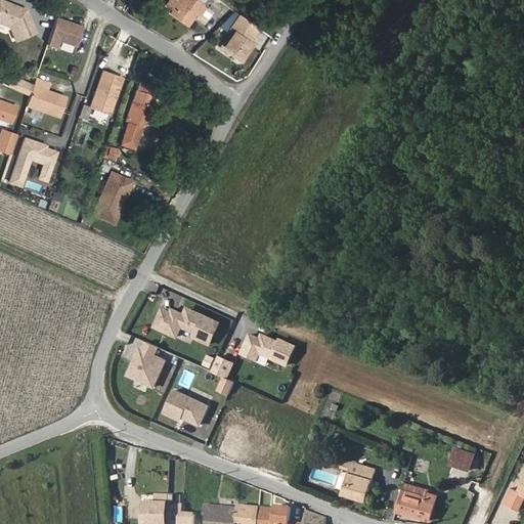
[(173,10),(171,12),(175,15),(177,13),(187,20),(194,11),(197,13),(203,5),(201,3),(197,0),(169,0),(166,5),(173,10)]
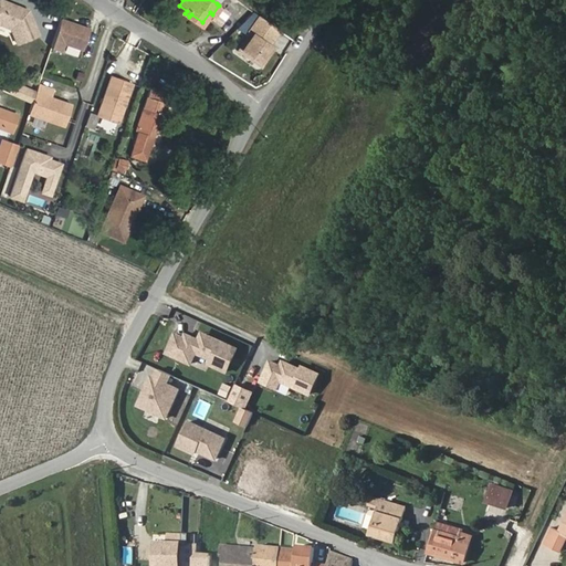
[(0,23),(0,25),(1,25),(6,27),(14,48),(35,39),(25,13),(0,2),(0,23)]
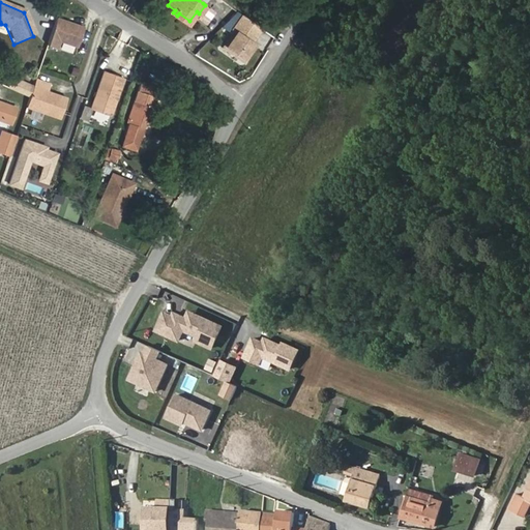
[(177,16),(187,24),(189,21),(179,13),(177,16)]
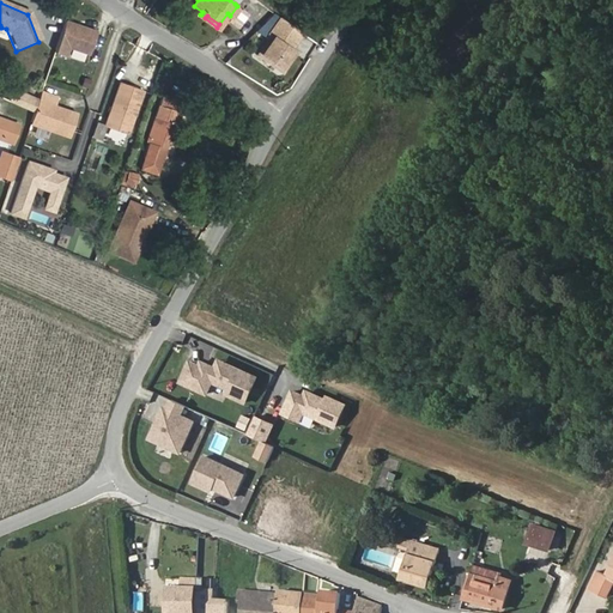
[(277,68),(289,53),(284,48),(297,32),(275,17),(263,34),(267,36),(255,50),(277,68)]
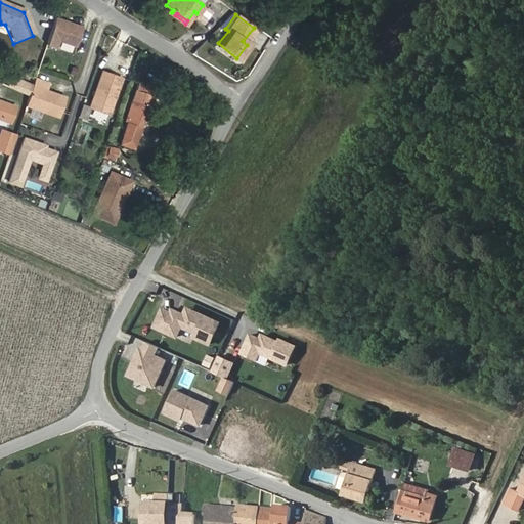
[(78,47),(85,29),(57,18),(48,45),(57,49),(60,41),(78,47)]
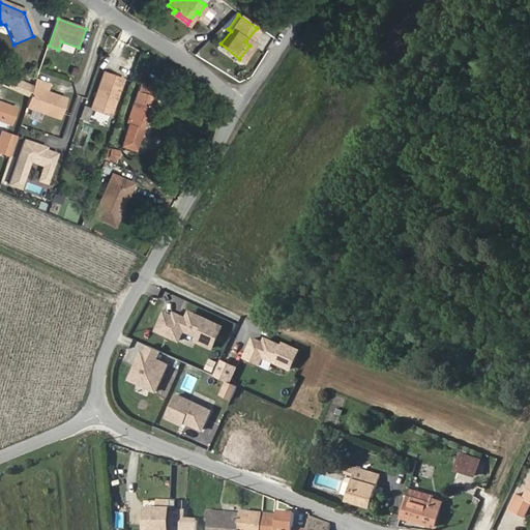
[(110,117),(124,79),(106,72),(91,110),(110,117)]
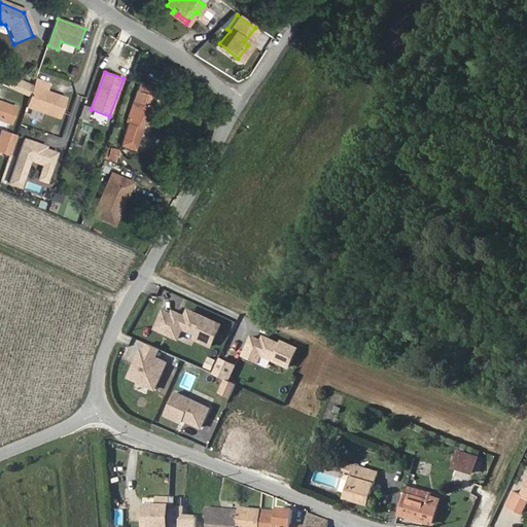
[(144,75),(121,136),(137,142),(160,80),(144,75)]
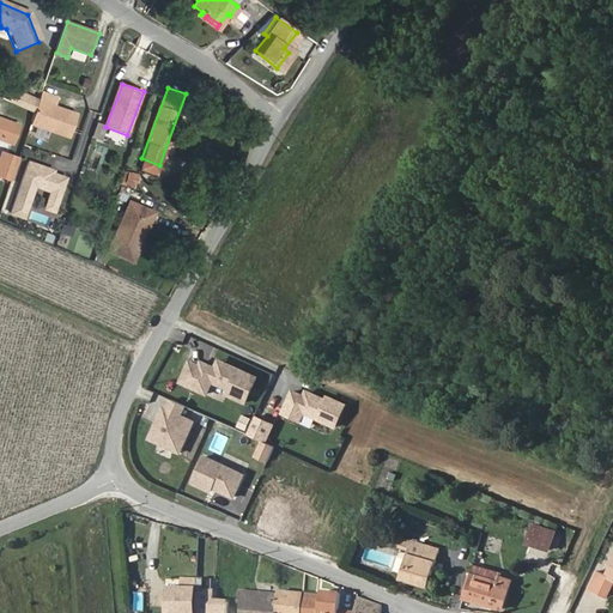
[(55,103),(59,95),(43,89),(40,98),(55,103)]
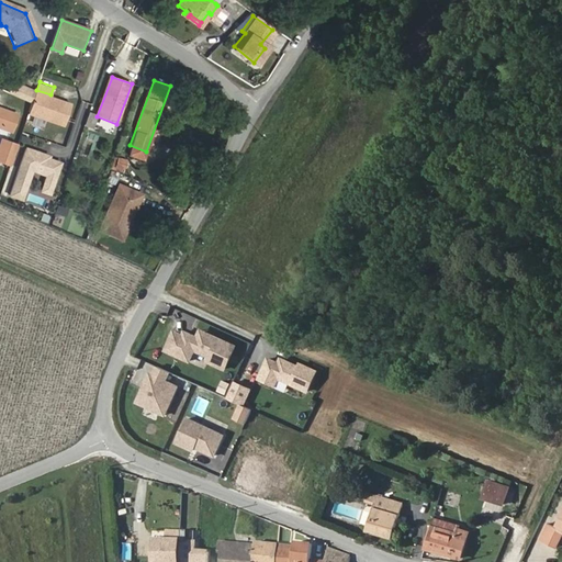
[(51,94),(36,90),(29,111),(64,123),(71,102),(51,94)]
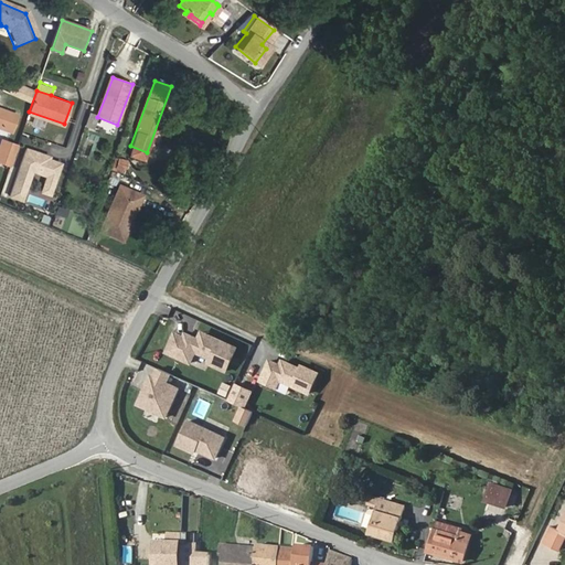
[(0,130),(10,135),(17,116),(0,109),(0,130)]
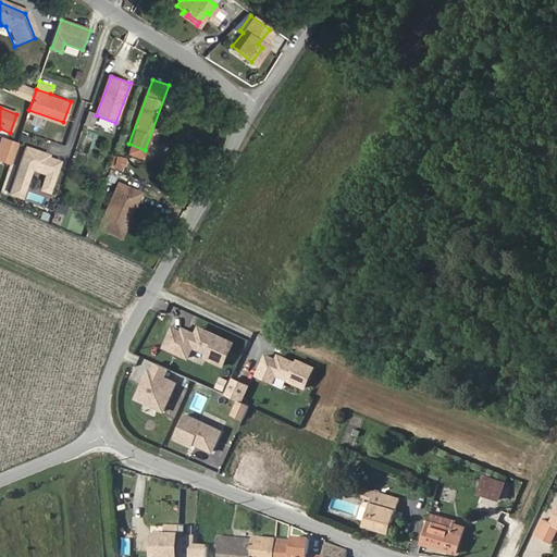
[(113,131),(115,123),(96,115),(89,113),(86,124),(93,126),(93,123),(113,131)]
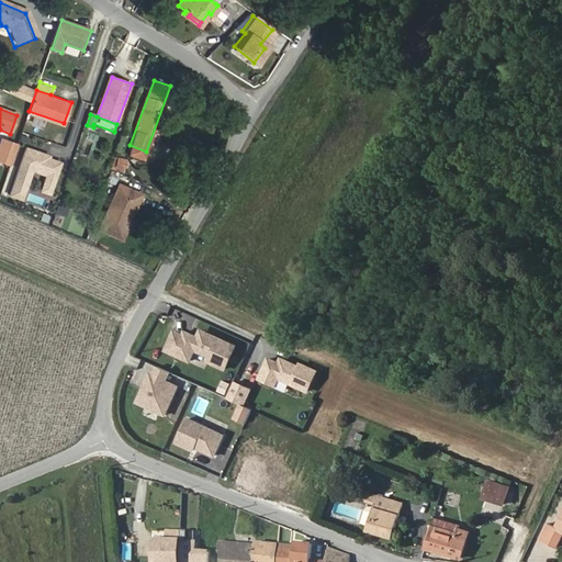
[(15,148),(0,142),(0,164),(9,167),(15,148)]
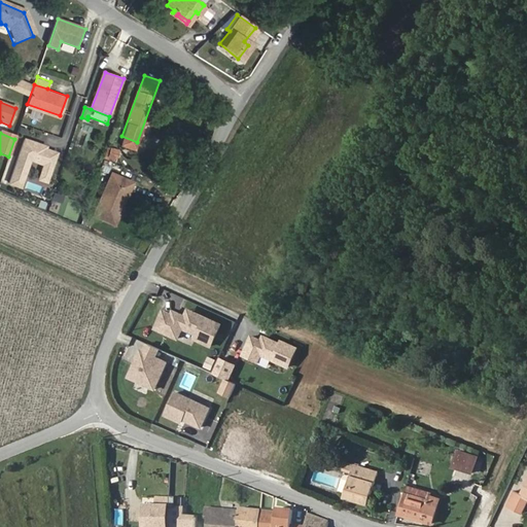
[(48,172),(56,150),(44,146),(45,144),(24,136),(7,180),(20,184),(29,156),(42,162),(40,169),(48,172)]
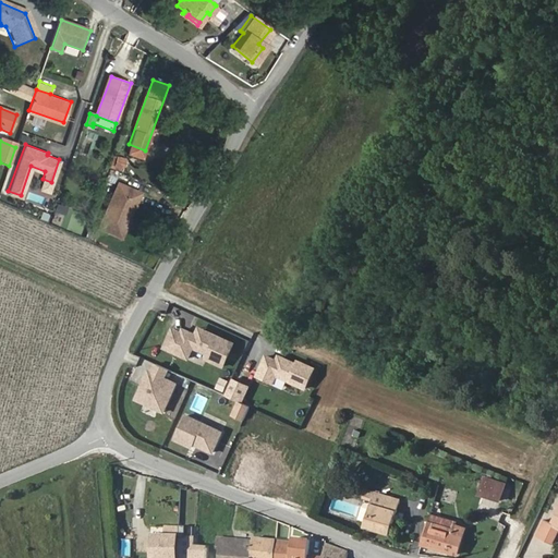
[(113,156),(108,168),(120,173),(124,160),(113,156)]
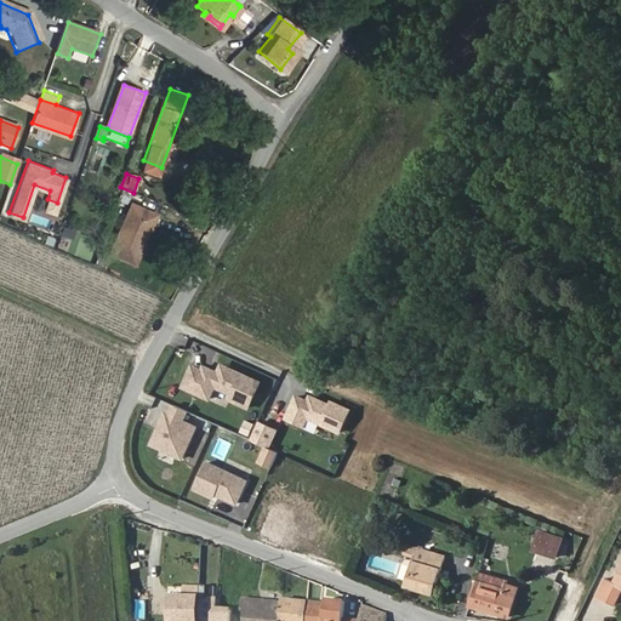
[(53,211),(57,203),(47,199),(44,209),(53,211)]
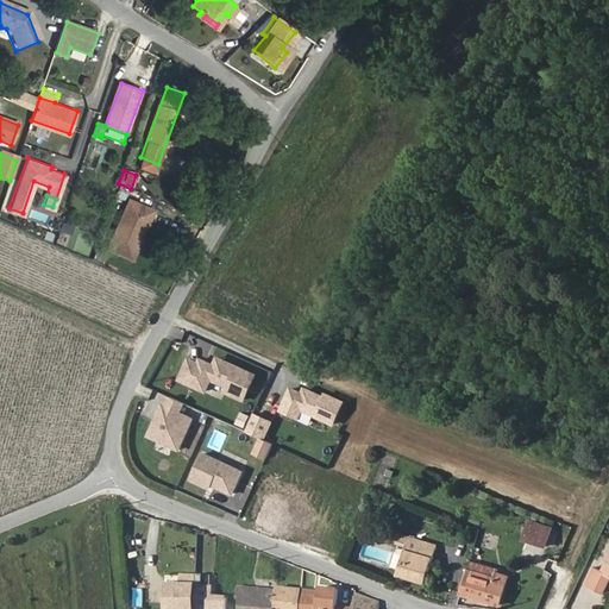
[(133,261),(142,243),(137,240),(150,211),(131,202),(108,249),(133,261)]
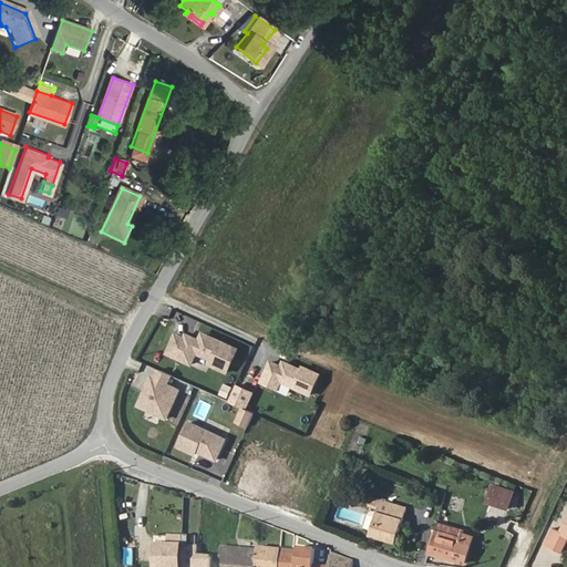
[(132,226),(144,198),(140,196),(127,224),(132,226)]
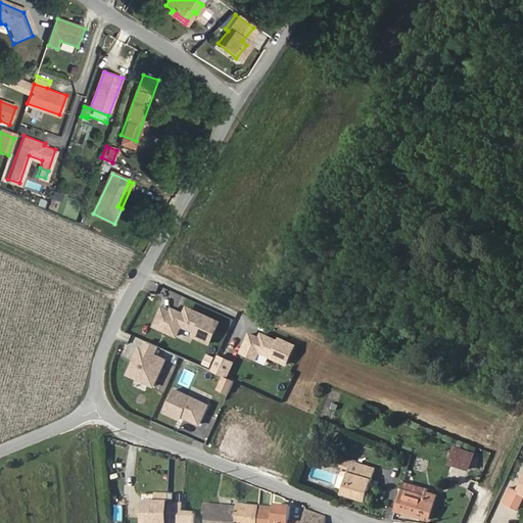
[(63,198),(52,194),(50,200),(61,204),(63,198)]
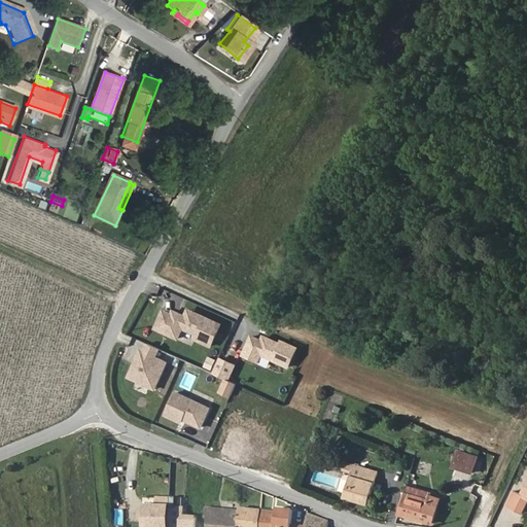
[(259,261),(252,277),(260,281),(268,265),(259,261)]
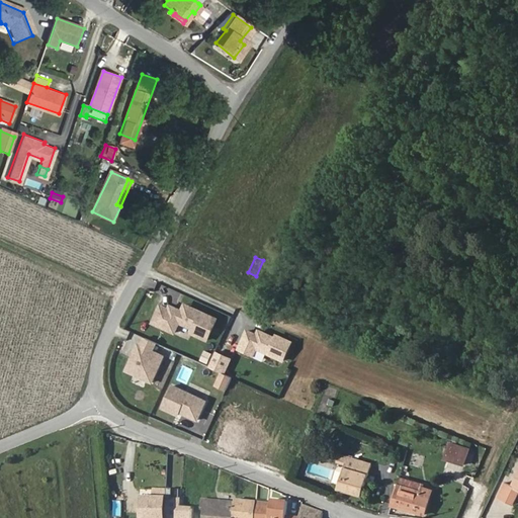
[(219,318),(187,304),(184,311),(170,305),(169,309),(161,305),(153,322),(174,332),(179,321),(194,328),(192,331),(209,339),(219,318)]
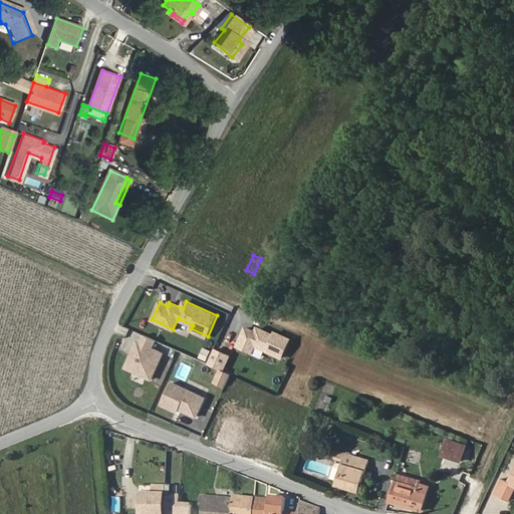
[(281,352),(289,334),(274,328),(273,331),(258,325),(257,329),(245,324),(237,342),(251,348),(254,341),(281,352)]
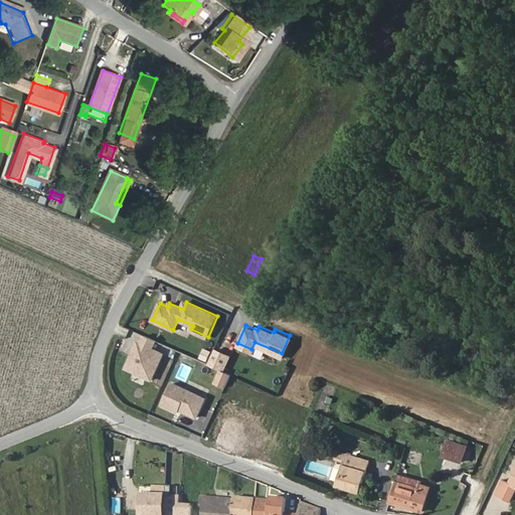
[(157,339),(145,334),(142,342),(139,341),(128,366),(153,378),(165,352),(153,347),(157,339)]
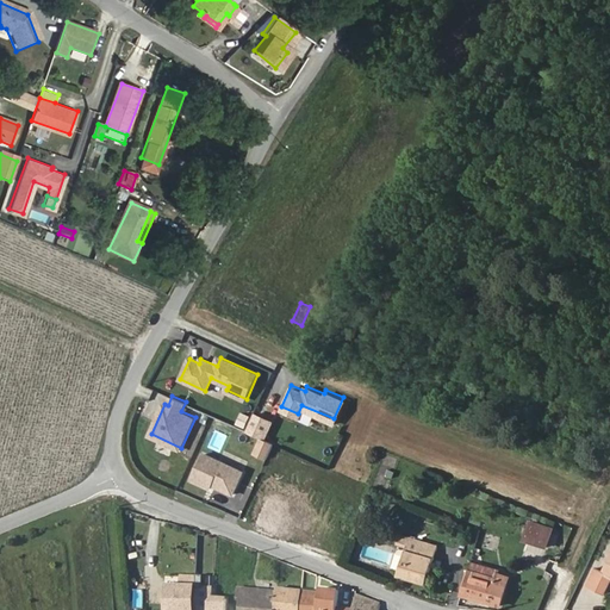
[(249,430),(255,417),(244,411),(238,425),(249,430)]
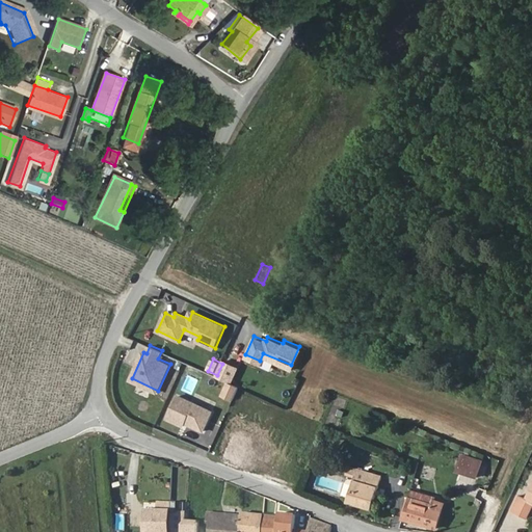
[(232,381),(238,367),(223,361),(222,364),(217,375),(230,380),(232,381)]
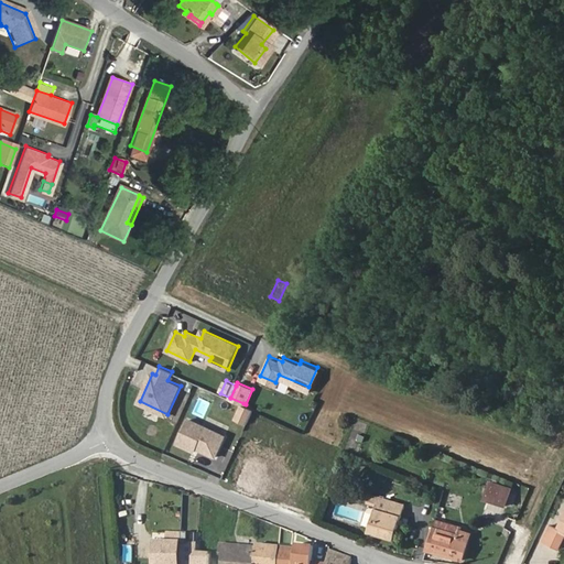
[(247,424),(255,409),(246,404),(243,403),(236,420),(247,424)]
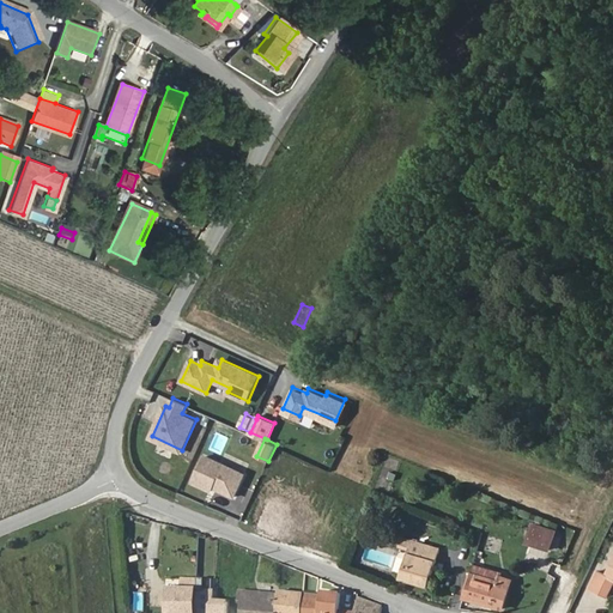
[(244,475),(205,457),(193,483),(212,491),(213,487),(235,497),(244,475)]
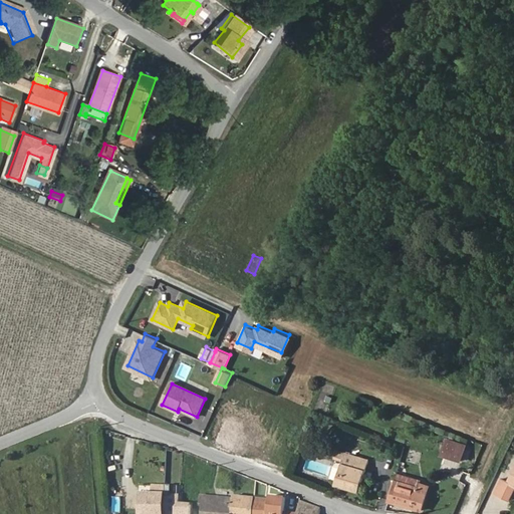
[(244,426),(227,418),(221,431),(238,439),(244,426)]
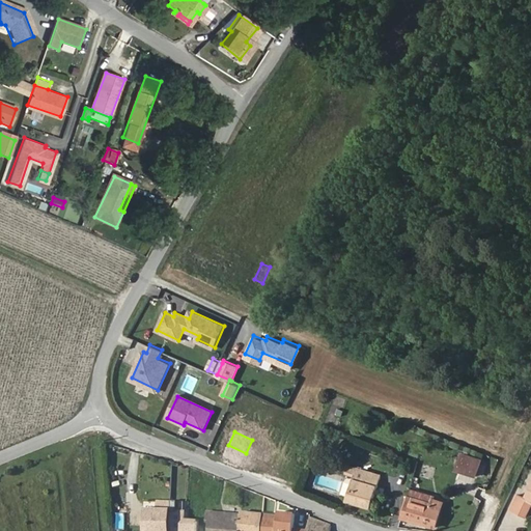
[(223,456),(241,465),(246,453),(228,445),(223,456)]
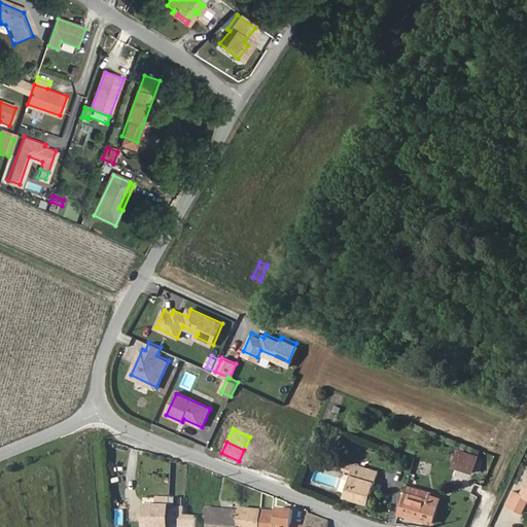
[(453,460),(471,467),(477,455),(458,447),(453,460)]
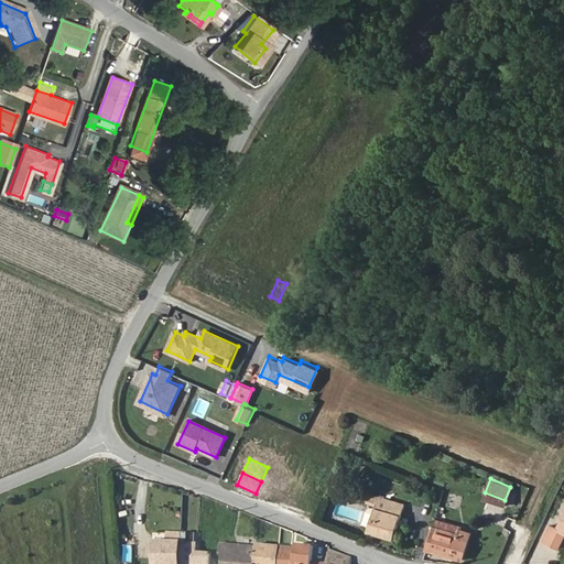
[(336,496),(339,488),(332,485),(328,492),(336,496)]
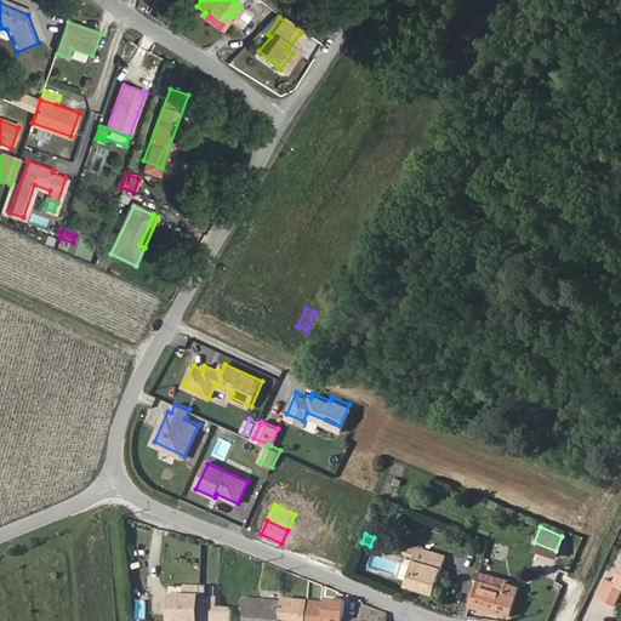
[(410,585),(438,593),(449,554),(421,546),(410,585)]
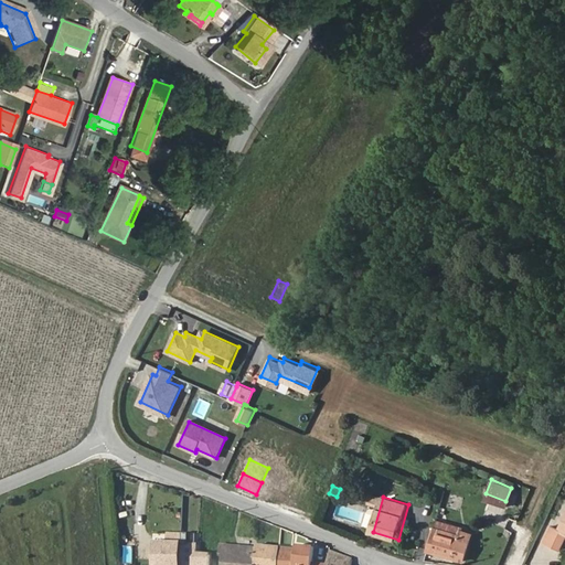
[(564,524),(563,531),(552,525),(544,543),(560,550),(564,537),(564,524)]
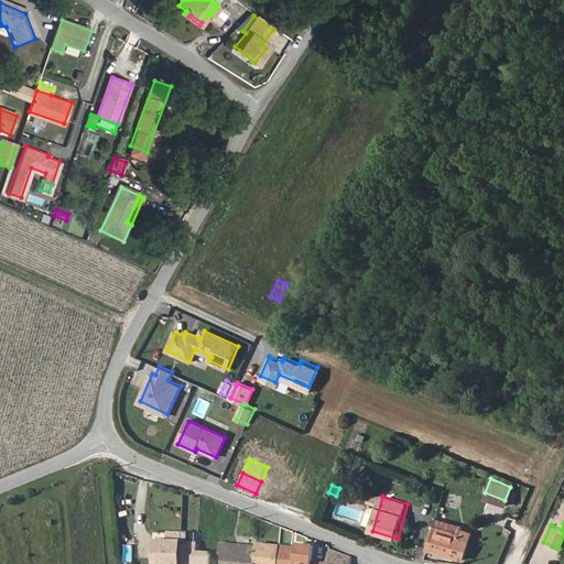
[(462,534),(436,527),(430,549),(448,553),(470,560),(476,535),(463,531),(462,534)]
